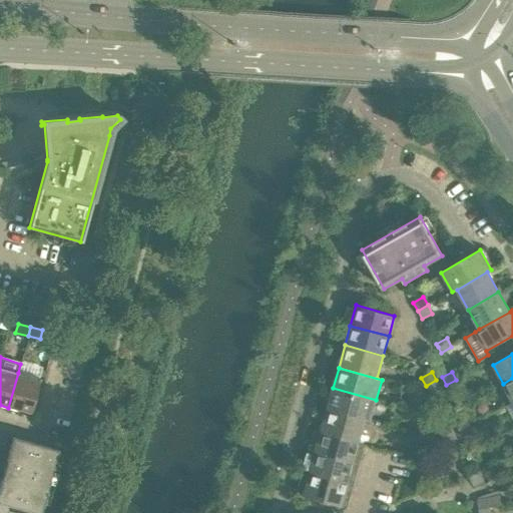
[(18,373),(8,408),(30,414),(39,379),(18,373)]
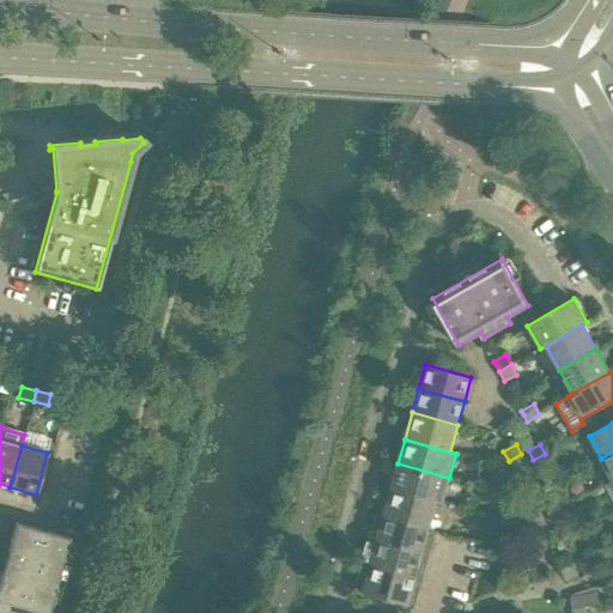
[(612,481),(612,480),(612,451),(601,459),(612,481)]
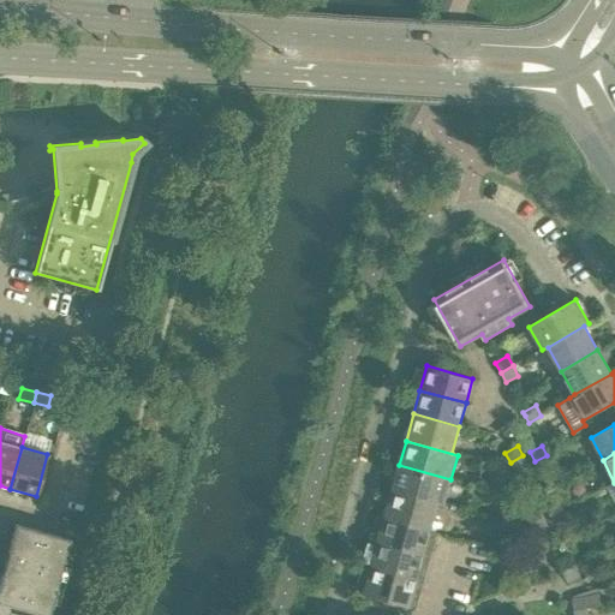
[(523,455),(511,463),(517,472),(529,465),(523,455)]
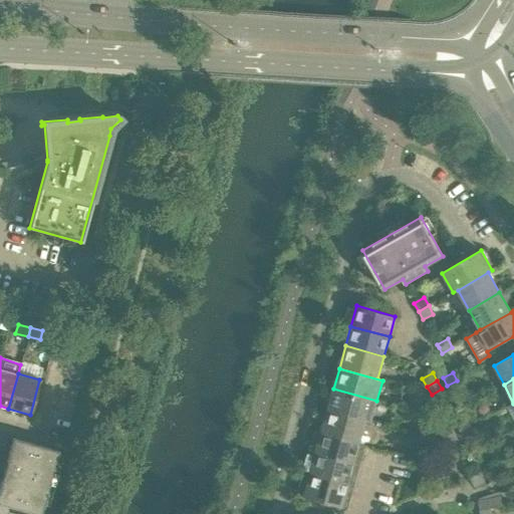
[(457,380),(447,386),(452,395),(462,389),(457,380)]
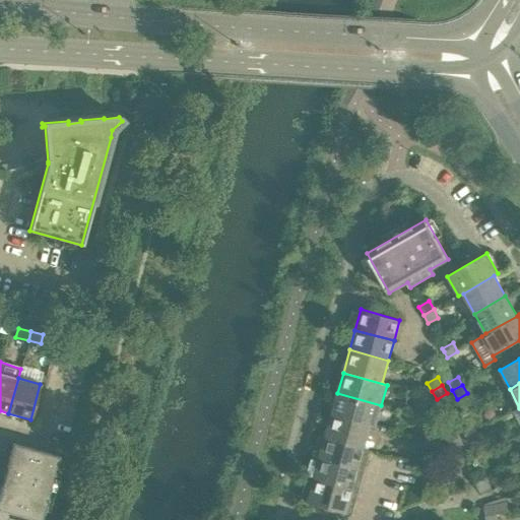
[(337,393),(332,413),(376,426),(381,405),(337,393)]
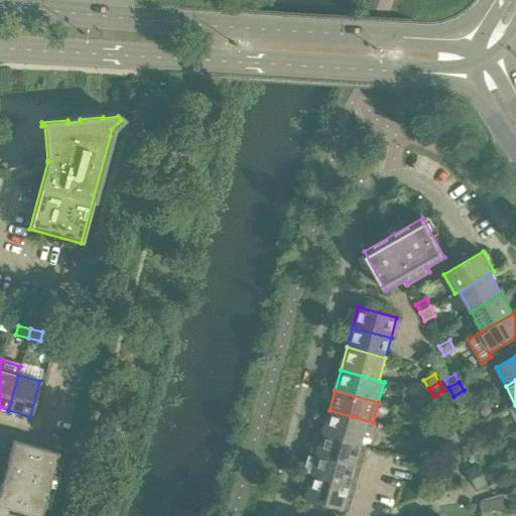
[(330,410),(323,434),(362,444),(368,422),(372,423),(373,422),(330,410)]
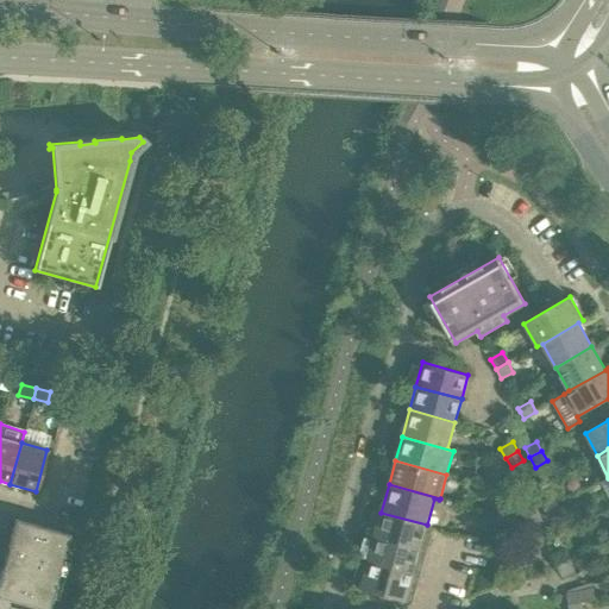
[(539,498),(544,509),(557,503),(552,493),(539,498)]
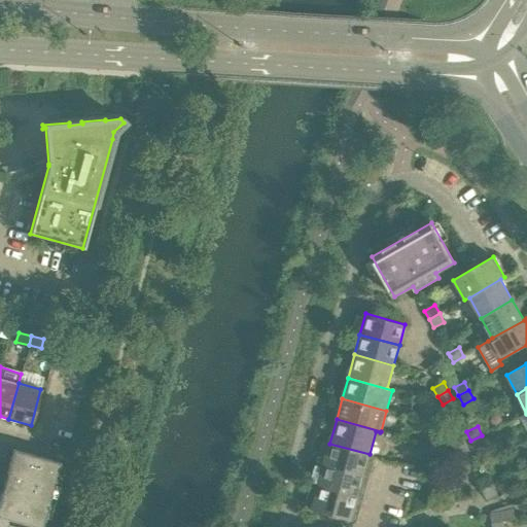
[(450,440),(455,449),(465,444),(461,434),(450,440)]
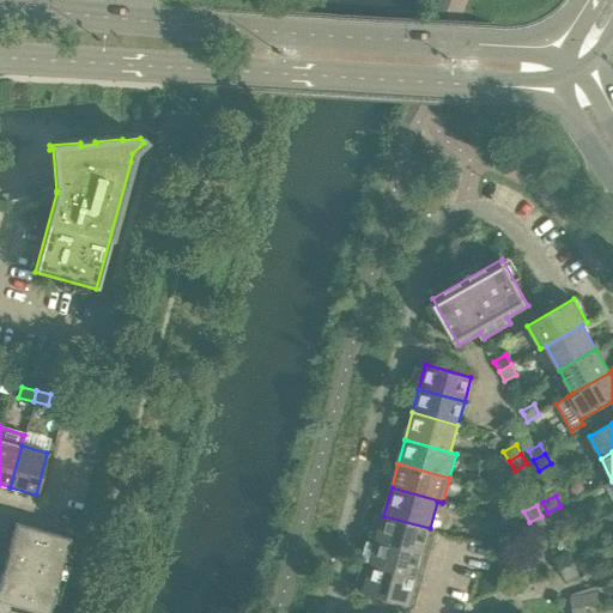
[(560,507),(547,513),(553,522),(565,516),(560,507)]
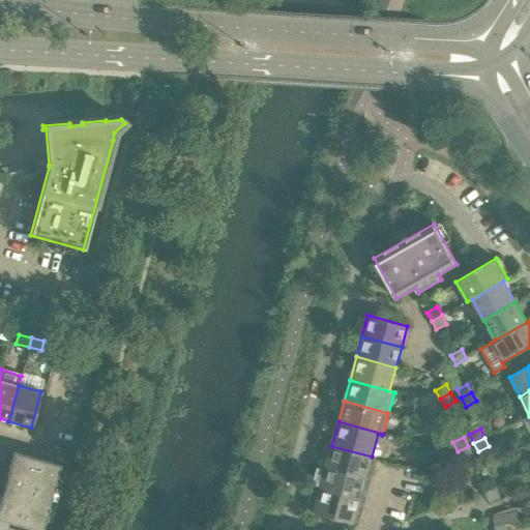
[(331,446),(326,467),(350,473),(372,479),(372,478),(365,477),(371,459),(372,457),(331,446)]
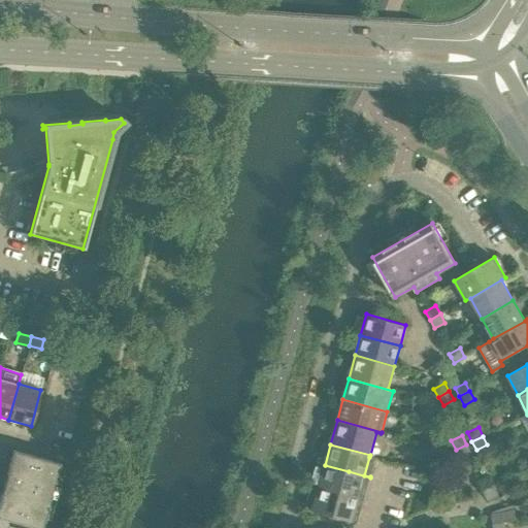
[(466,444),(456,450),(460,458),(470,453),(466,444)]
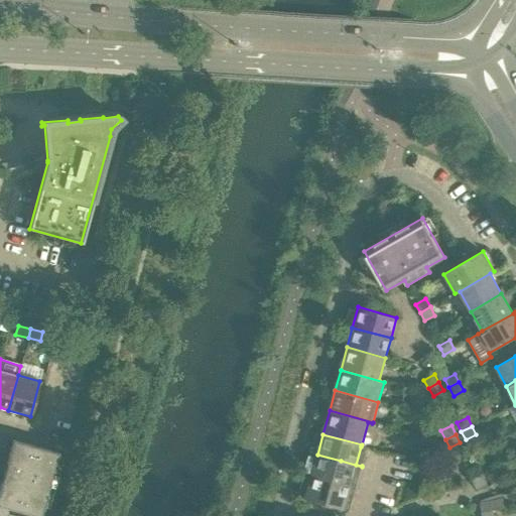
[(0,482),(0,483),(0,515),(31,515),(32,515),(33,515),(40,515),(58,453),(12,439),(6,464),(25,469),(23,472),(21,472),(20,476),(23,476),(22,480),(19,479),(18,483),(20,484),(19,487),(0,482)]
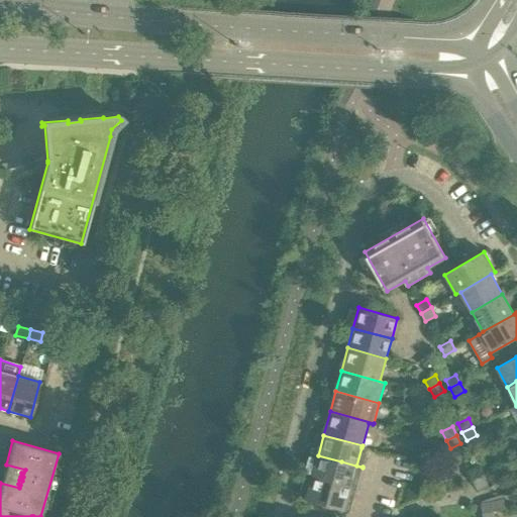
[(318,455),(313,475),(336,482),(336,481),(357,486),(363,468),(341,461),(318,455)]
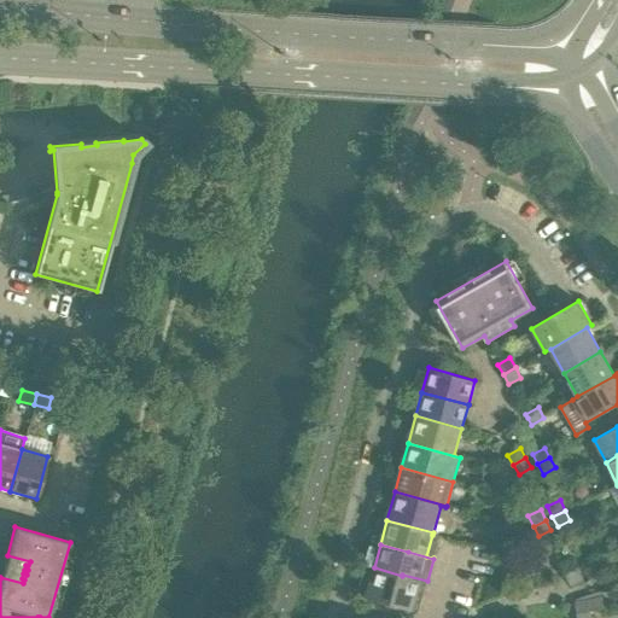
[(560,565),(565,575),(578,569),(572,559),(560,565)]
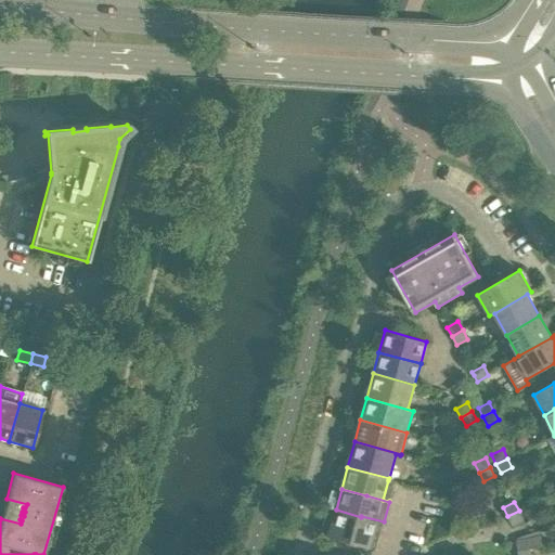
[(361,517),(336,510),(328,537),(375,549),(376,549),(384,521),(361,516),(361,517)]
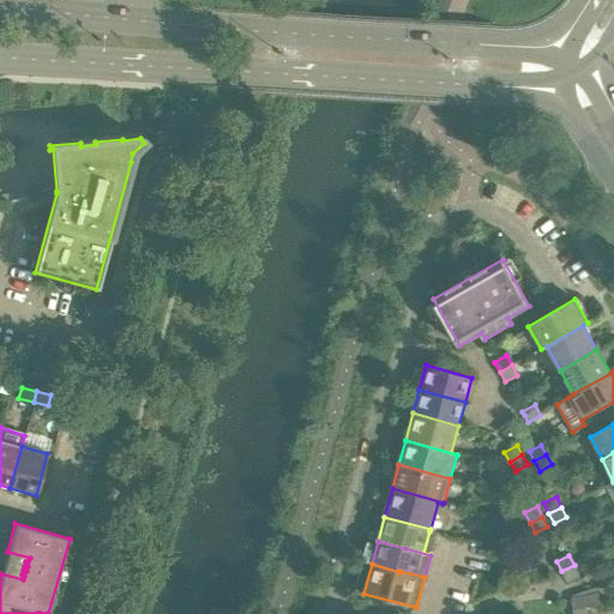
[(575,565),(561,571),(567,582),(579,576),(575,565)]
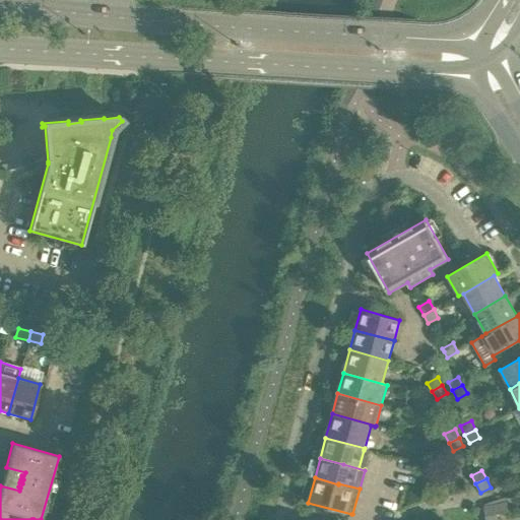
[(506,503),(495,505),(497,514),(508,512),(506,503)]
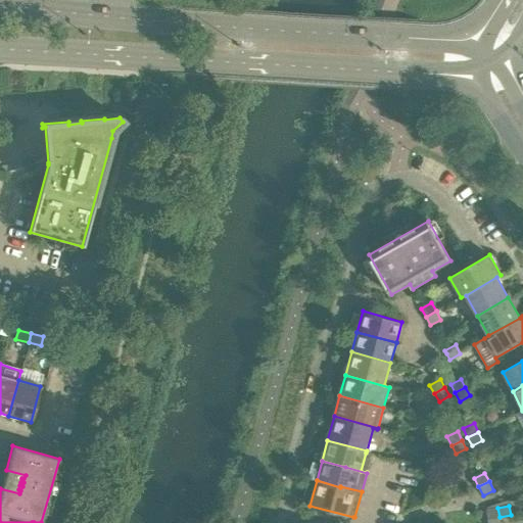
[(486,510),(488,519),(500,517),(497,508),(486,510)]
